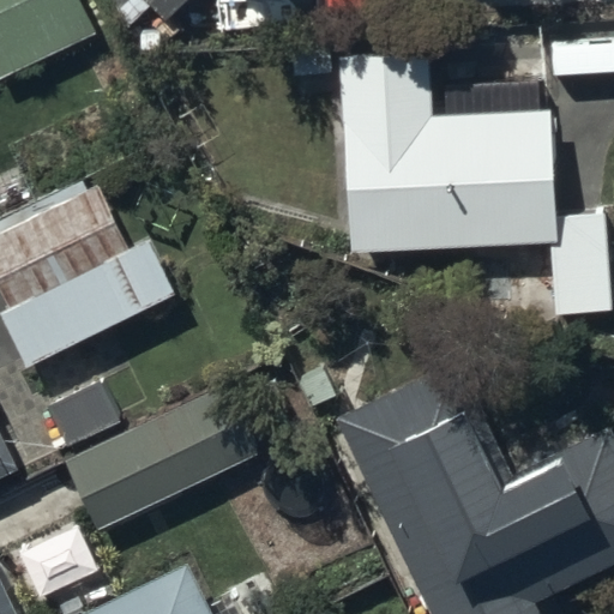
[(73,0),(0,0),(0,77),(91,35),(73,0)]
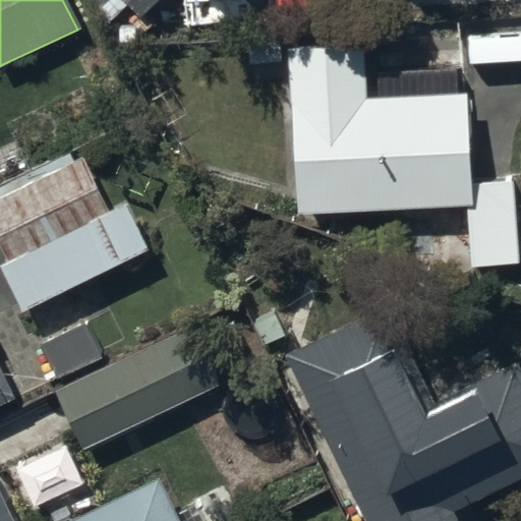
[(118,0),(138,20),(159,0),(118,0)]
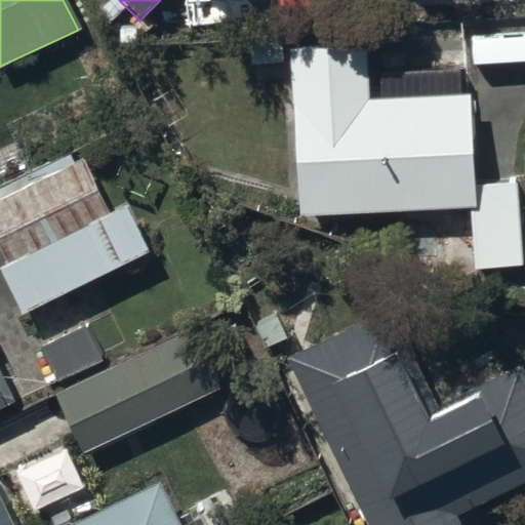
[(368,45),(289,48),(296,214),(470,207),(472,267),(524,265),(521,176),(476,178),(472,92),(466,93),(465,69),(381,72),(382,96),(370,97),(368,45)]
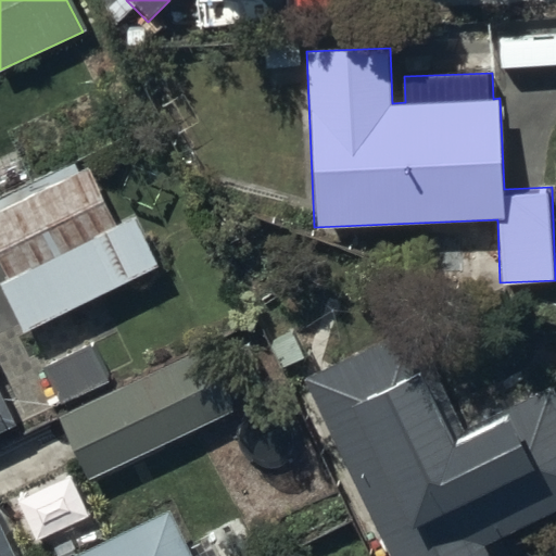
[(118,226),(88,162),(0,203),(0,254),(11,277),(0,281),(0,282),(24,331),(161,266),(137,216),(118,226)]
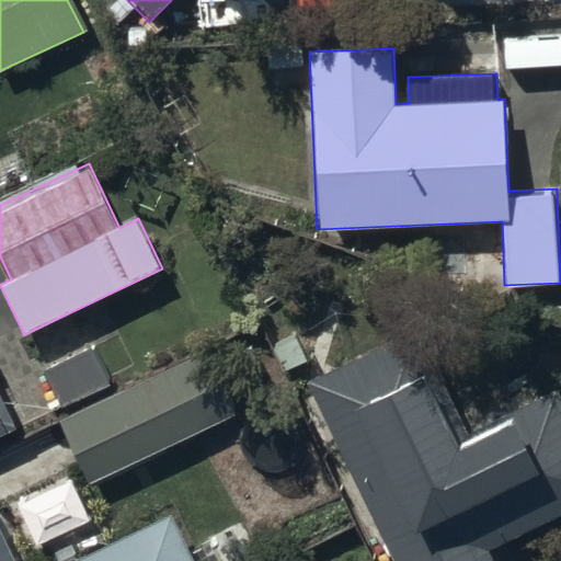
[(421,328),(306,381),(390,560),(497,560),(492,547),(560,514),(560,398),(556,388),(469,428),(421,328)]
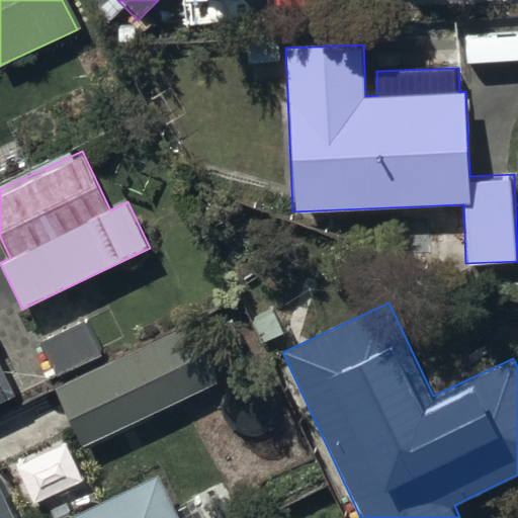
[(197,318),(55,389),(83,445),(152,412),(157,423),(186,409),(181,400),(227,377),(197,318)]
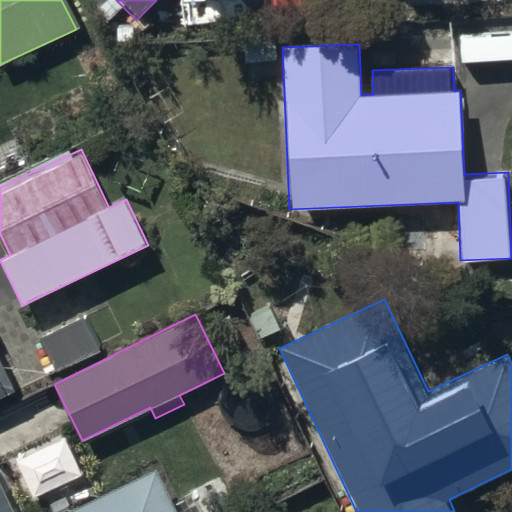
[(0,398),(15,391),(0,360),(0,398)]
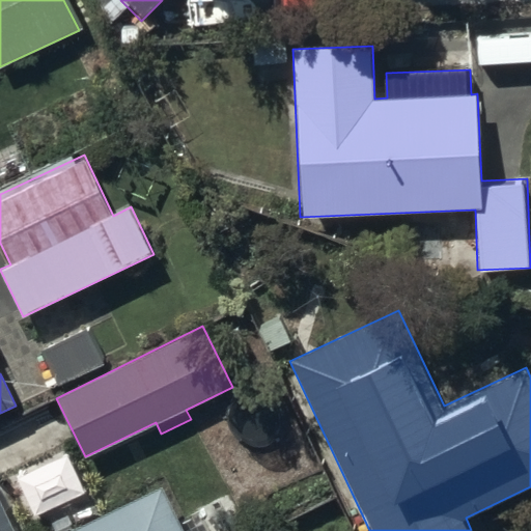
[(0,530),(185,530),(165,485),(74,530),(16,530),(0,497),(0,530)]
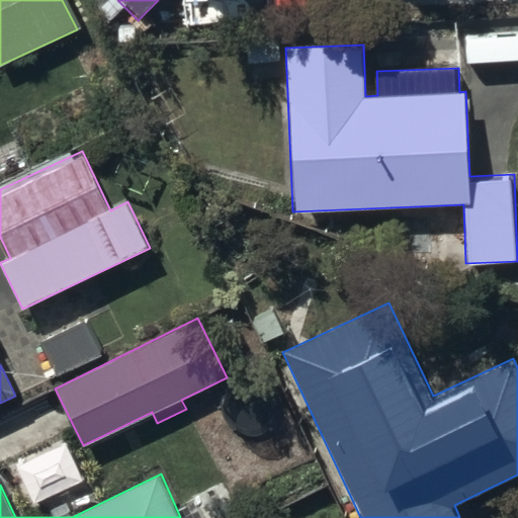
All buildings are outlined.
